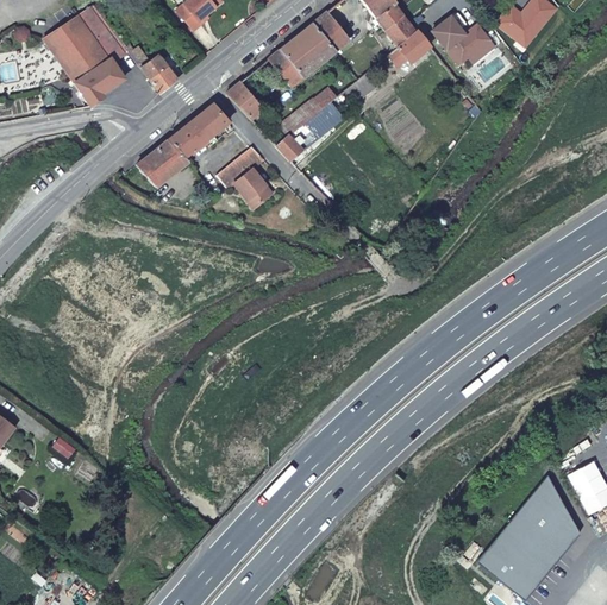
[(45,33),(49,39),(93,101),(106,92),(105,90),(126,74),(112,55),(120,49),(127,43),(108,17),(106,19),(95,4),(93,0),(45,33)]
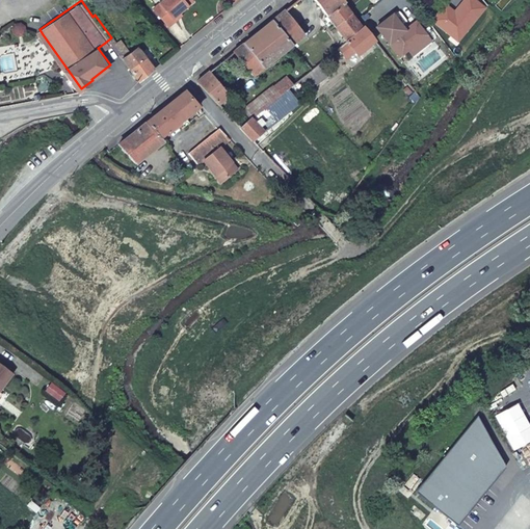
[(81,0),(83,3),(93,17),(95,15),(84,0),(81,0)]
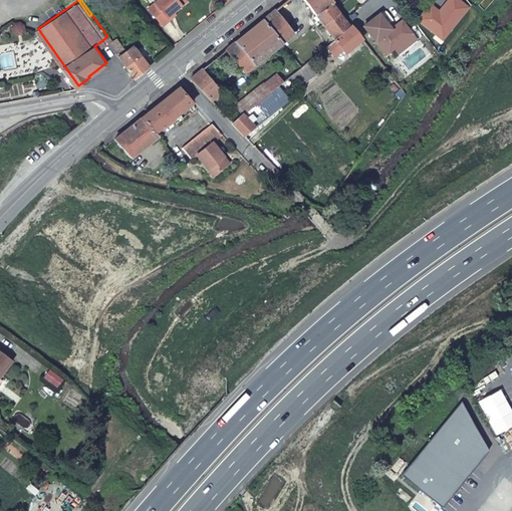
[(158,0),(151,6),(165,23),(171,17),(170,15),(188,0),(158,0)]
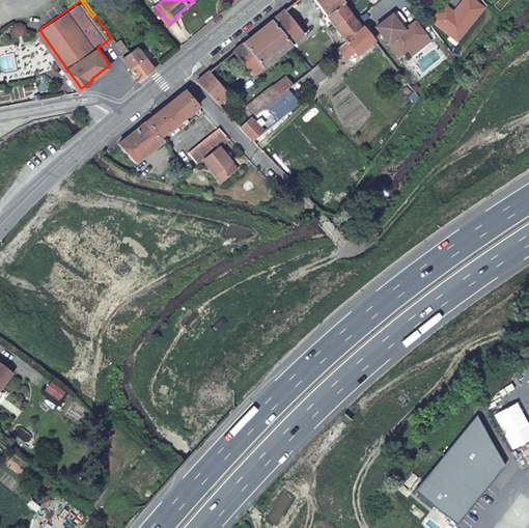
[(346,1),(345,0),(315,0),(342,33),(340,35),(344,40),(364,25),(367,23),(359,11),(354,15),(344,3),(346,1)]
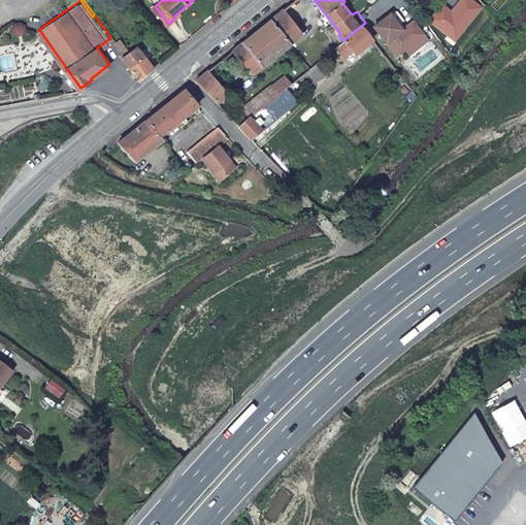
[(442,4),(429,20),(449,35),(454,30),(460,34),(482,8),(471,0),(462,0),(452,12),(442,4)]
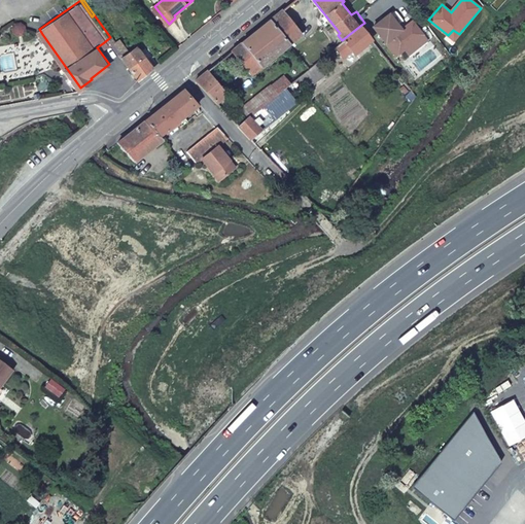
[(271,20),(289,44),(302,34),(282,10),(271,20)]
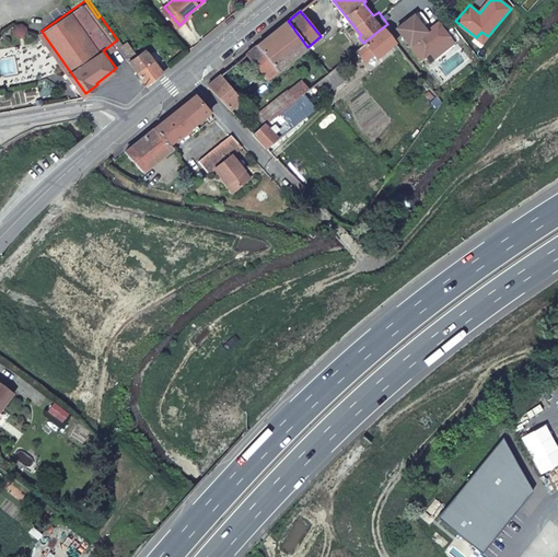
[(423,26),(415,15),(398,27),(421,59),(430,53),(450,37),(439,23),(428,32),(422,31),(423,26)]
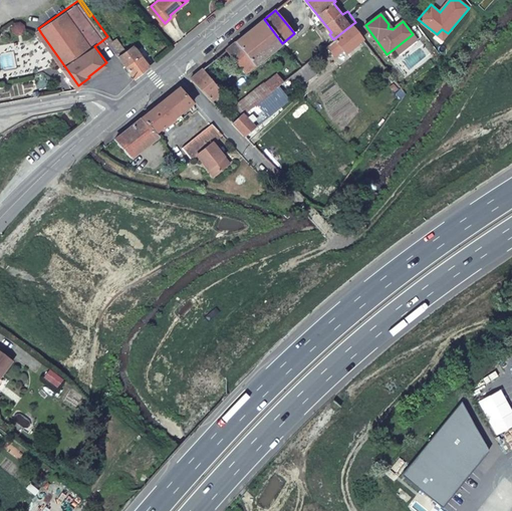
[(264,19),(237,40),(256,64),(282,43),(264,19)]
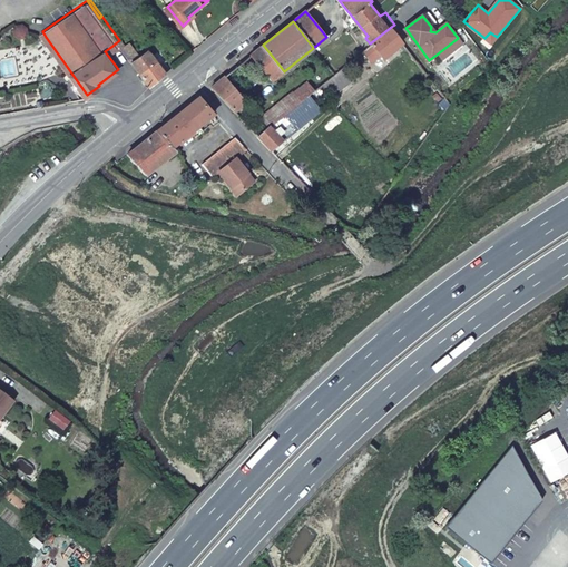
[(385,56),(402,41),(391,27),(370,44),(364,48),(373,59),(382,51),(385,56)]
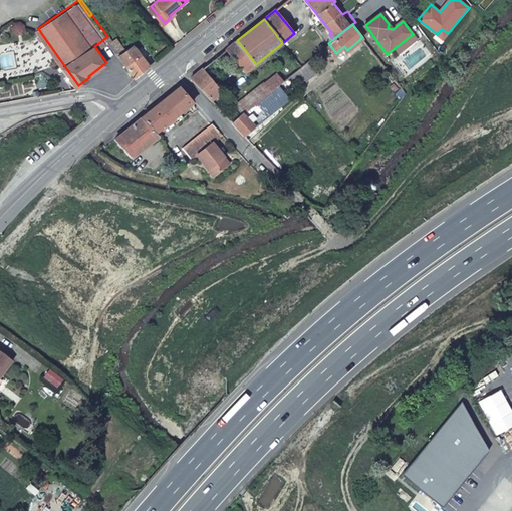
[(448,33),(442,29),(437,34),(443,39),(448,33)]
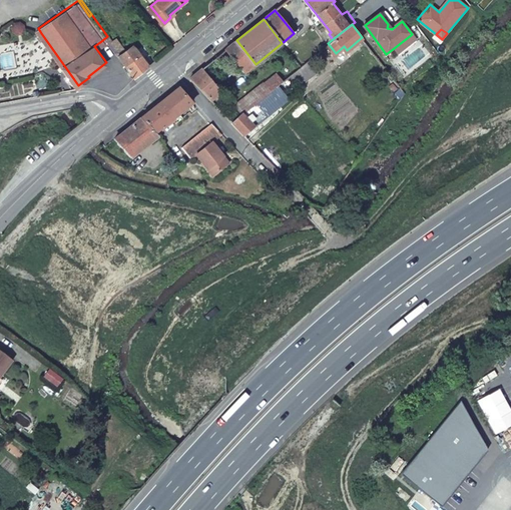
[(107,36),(135,75),(150,64),(136,46),(132,44),(126,48),(117,36),(113,39),(109,34),(107,36)]
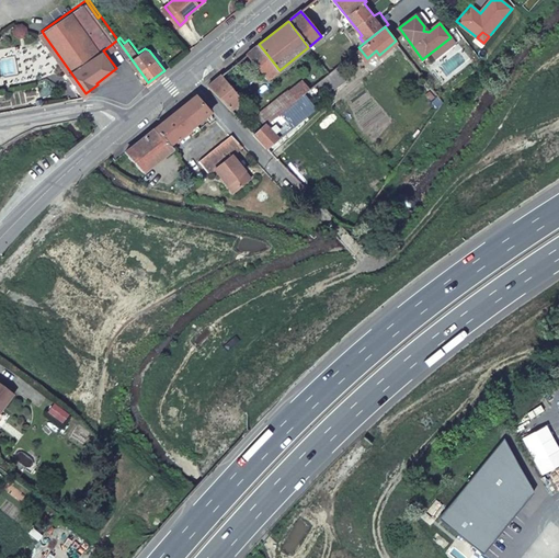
[(451,37),(431,53),(436,59),(456,44),(451,37)]
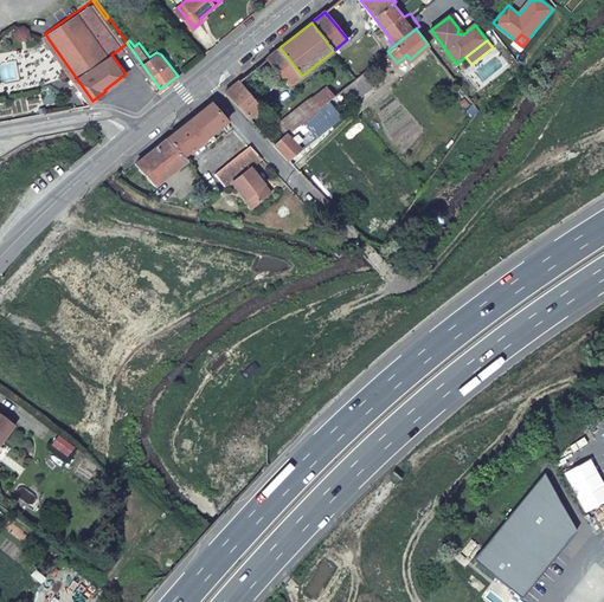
[(302,76),(280,47),(268,58),(290,85),(302,76)]
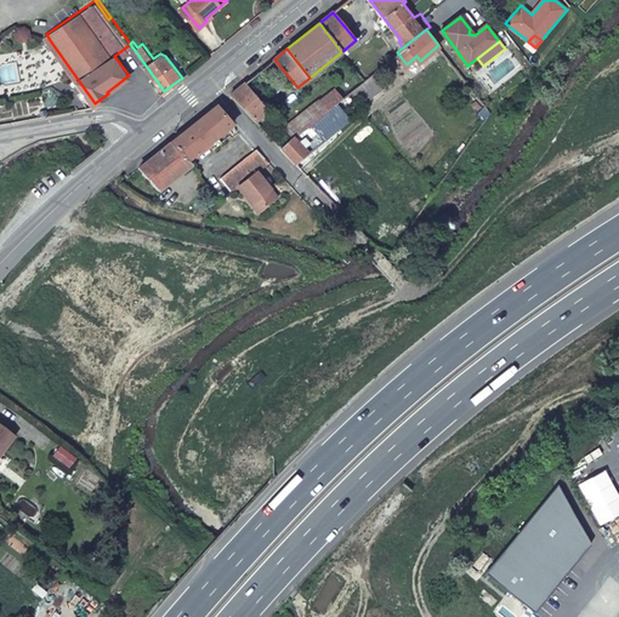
[(384,84),(374,72),(363,79),(353,87),(364,100),(384,84)]
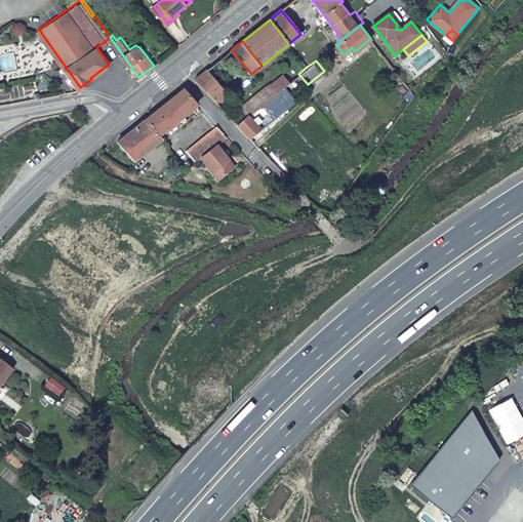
[(208,69),(196,78),(217,101),(229,92),(208,69)]
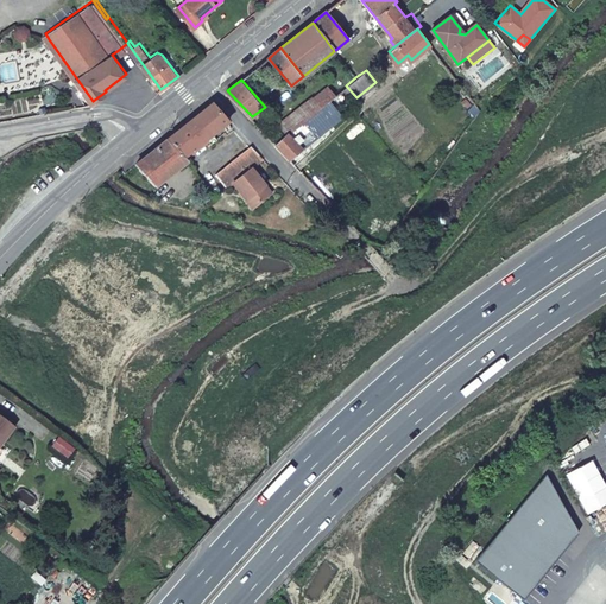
[(328,100),(334,95),(326,86),(289,116),(296,126),(328,100)]
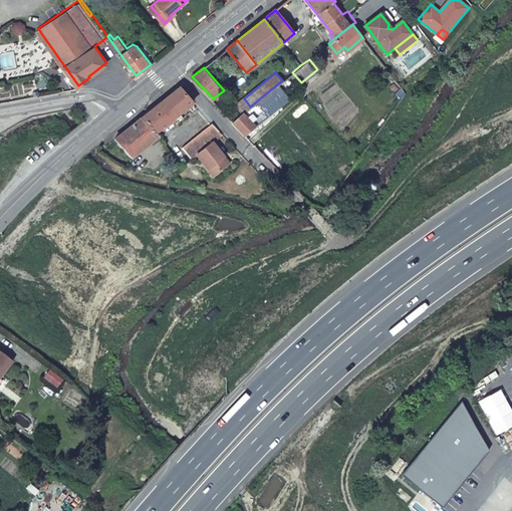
[(233,120),(245,134),(259,121),(253,113),(259,108),(266,116),(288,97),(277,84),(250,106),(243,112),(233,120)]
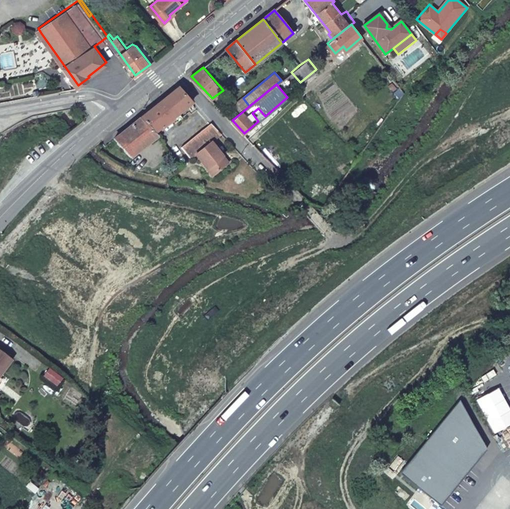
[(155,131),(193,101),(180,85),(142,115),(155,131)]
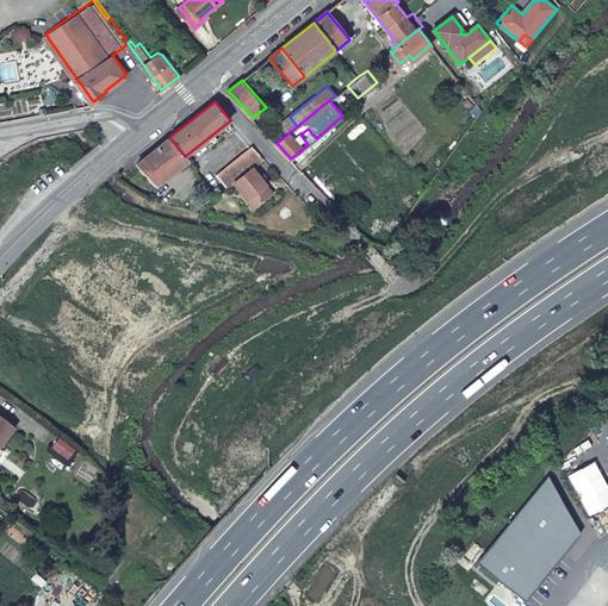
[(297,126),(290,117),(280,124),(289,133),(297,126)]
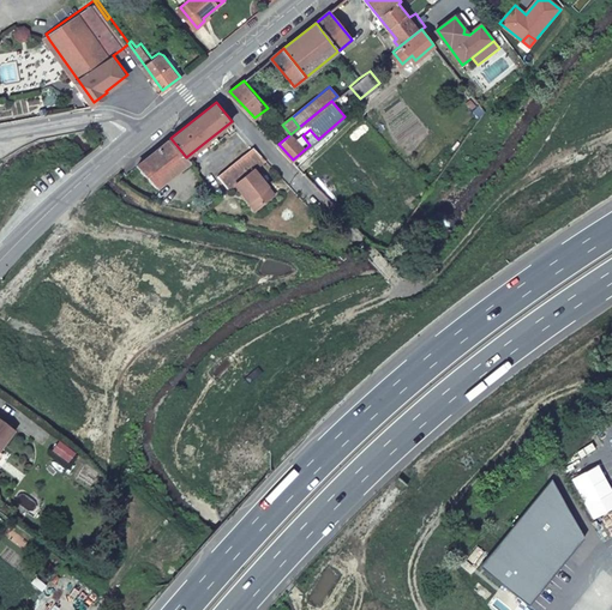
[(190,162),(186,157),(171,138),(138,163),(157,187),(190,162)]
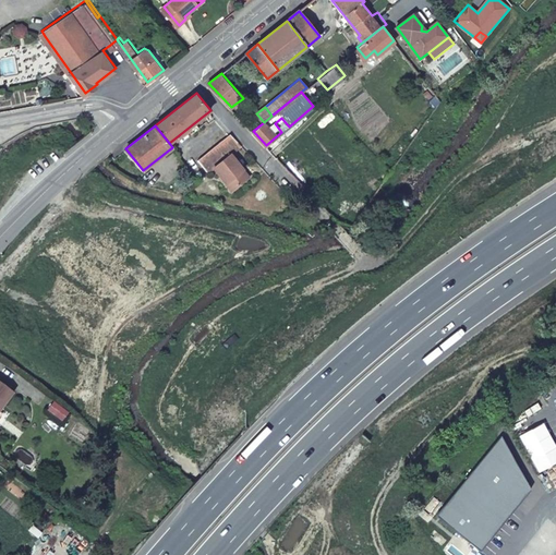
[(232,132),(230,133),(198,160),(208,172),(215,167),(232,153),(243,144),(232,132)]
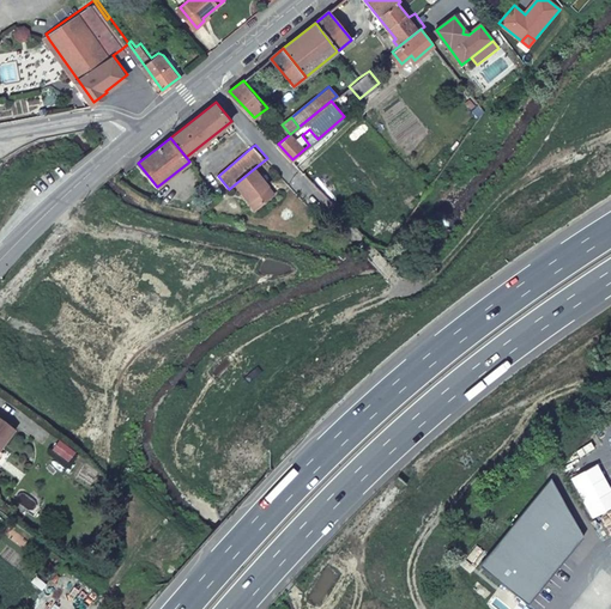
[(276,194),(255,168),(236,183),(256,208),(276,194)]
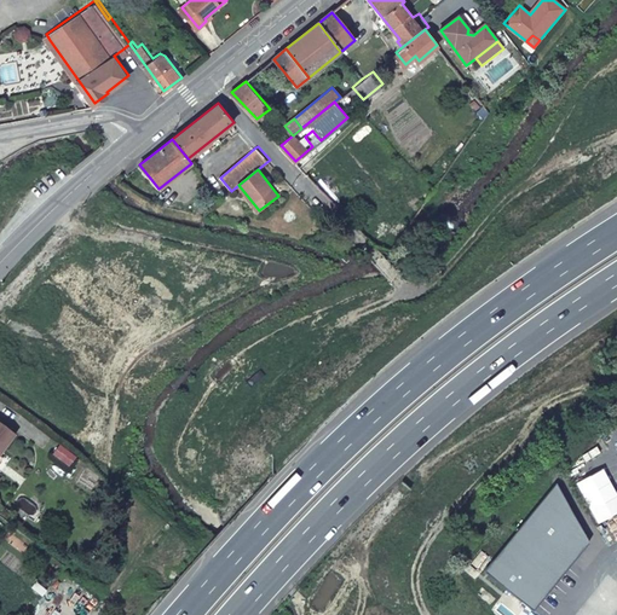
[(0,448),(16,427),(0,415),(0,448)]
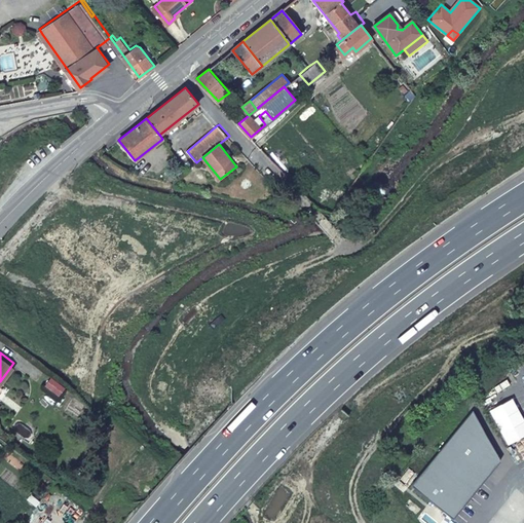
[(408,480),(449,513),(498,455),(471,405),(408,480)]
